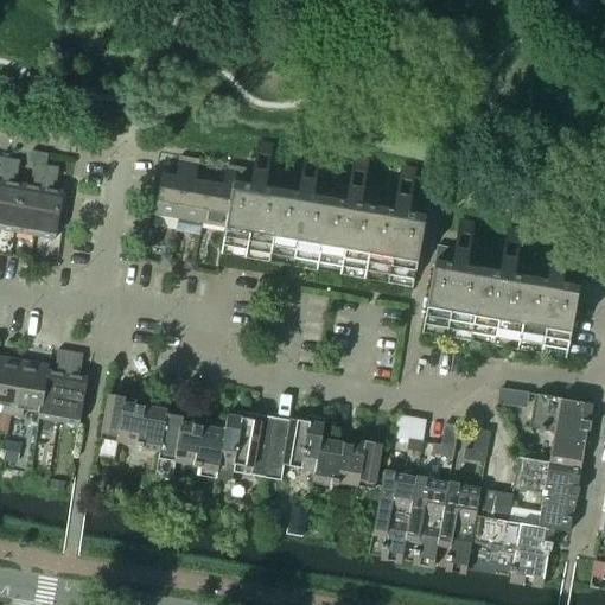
[(271,259),(286,173),(268,171),(271,161),(273,146),(260,144),(256,159),(255,169),(240,166),(229,227),(227,227),(222,250),(271,259)]
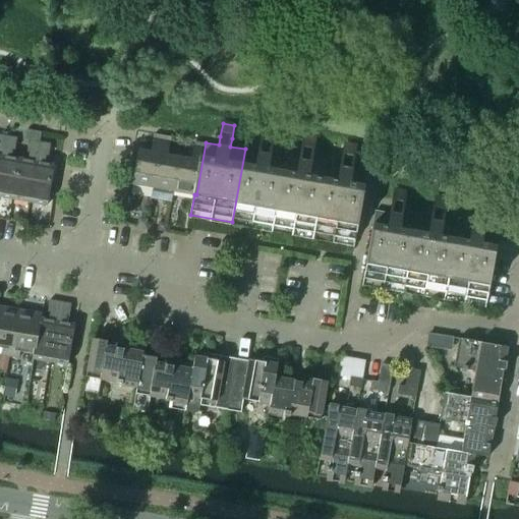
[(273,229),(286,157),(272,154),(273,147),(275,132),(264,130),(261,145),(260,152),(245,149),(232,222),(273,229)]
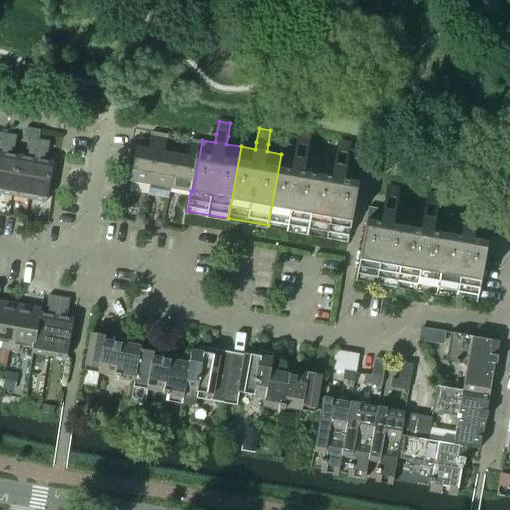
[(152,184),(161,132),(152,131),(150,144),(152,144),(151,147),(151,148),(137,145),(131,180),(152,184)]
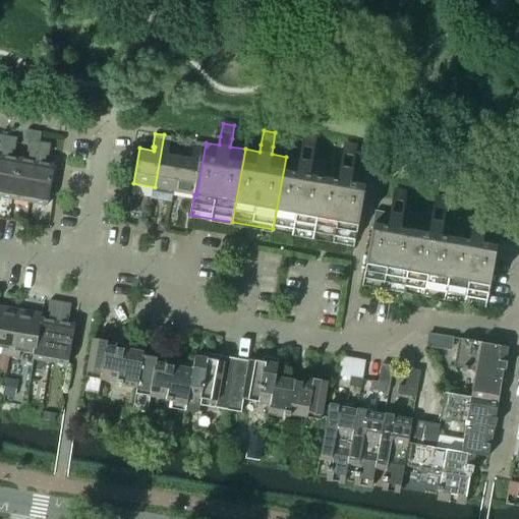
[(174,190),(181,156),(167,153),(168,149),(170,150),(172,136),(164,134),(155,187),(174,190)]
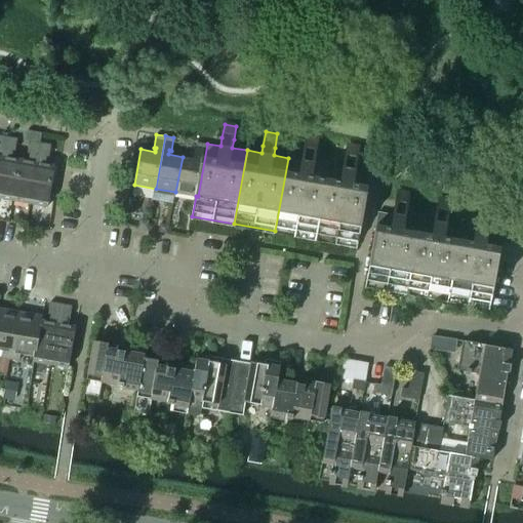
[(0,196),(13,199),(22,159),(10,157),(12,149),(16,150),(18,138),(7,136),(0,177),(0,196)]
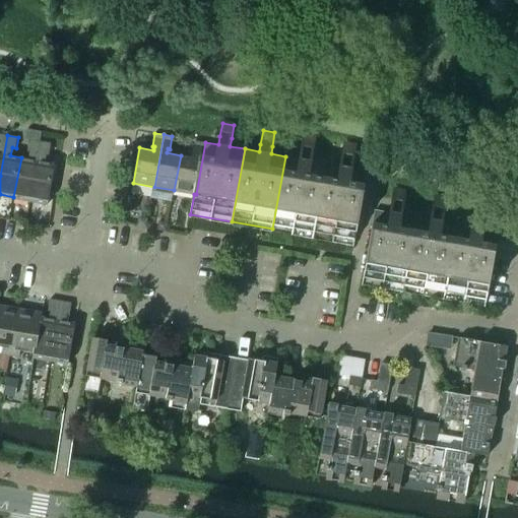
[(314,236),(326,164),(312,160),(313,154),(316,139),(304,137),(302,152),(300,158),(285,156),(272,229),(314,236)]
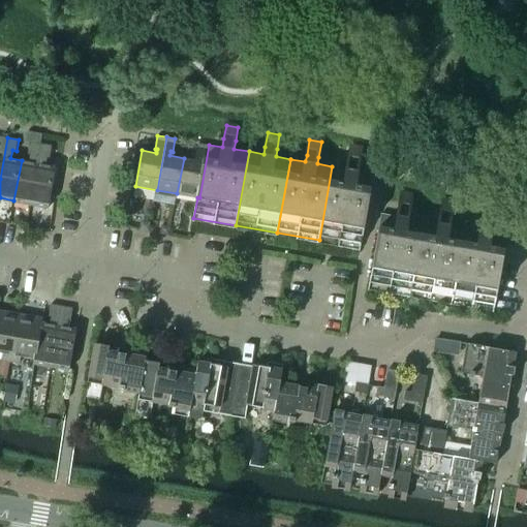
[(31,204),(41,144),(31,142),(29,153),(33,154),(32,162),(22,160),(13,200),(31,204)]
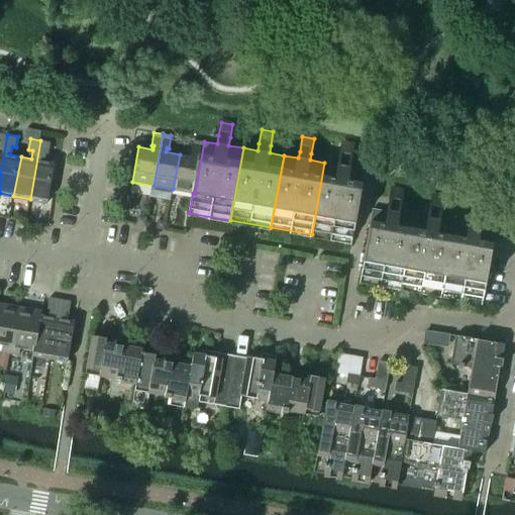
[(195,193),(204,141),(195,139),(192,152),(194,152),(193,157),(180,155),(173,189),(193,193),(195,193)]
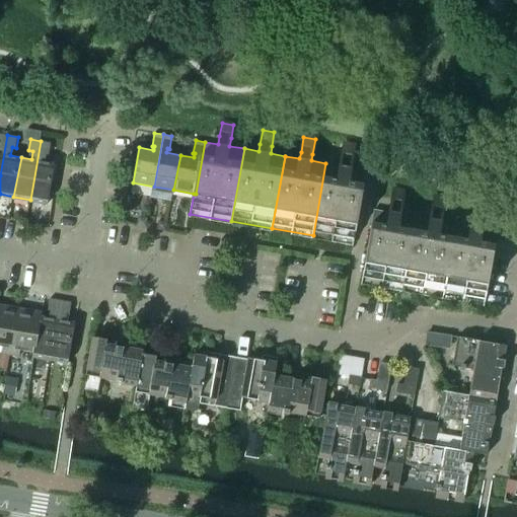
[(48,203),(56,162),(44,161),(46,153),(50,154),(52,143),(41,141),(30,200),(48,203)]
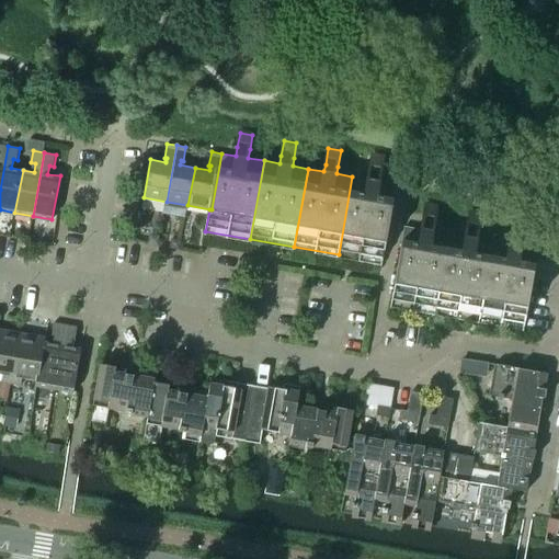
[(383,263),(397,184),(380,181),(381,175),(385,158),(372,156),(369,173),(368,179),(352,177),(339,254),(383,263)]
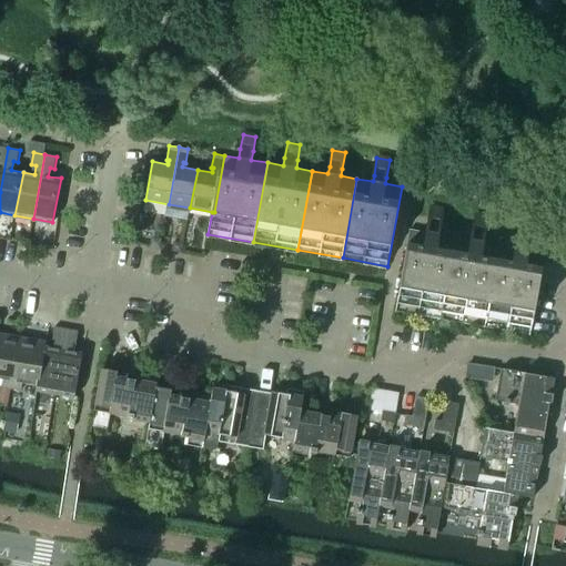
[(441,319),(456,236),(440,233),(441,228),(444,211),(431,208),(428,225),(427,231),(411,229),(396,311),(441,319)]
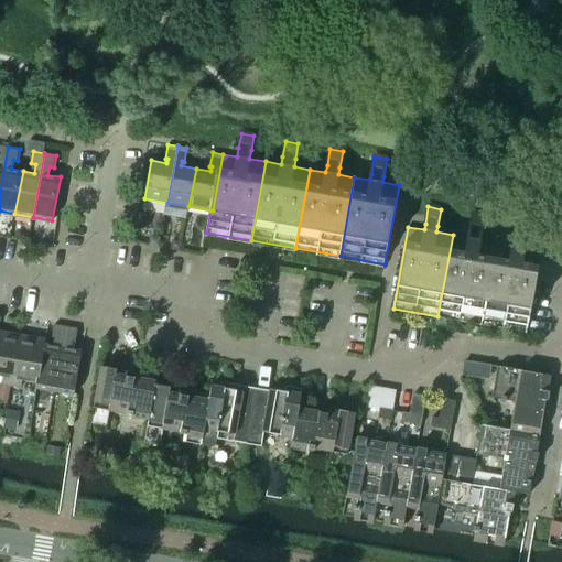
[(483,324),(497,242),(481,239),(482,234),(485,217),(473,215),(469,231),(468,237),(453,235),(438,316),(483,324)]
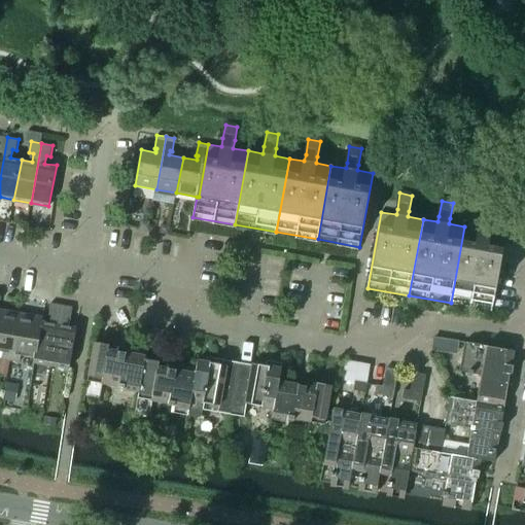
[(492,310),(505,234),(491,232),(491,225),(494,210),(483,208),(480,223),(479,229),(464,226),(451,303),(492,310)]
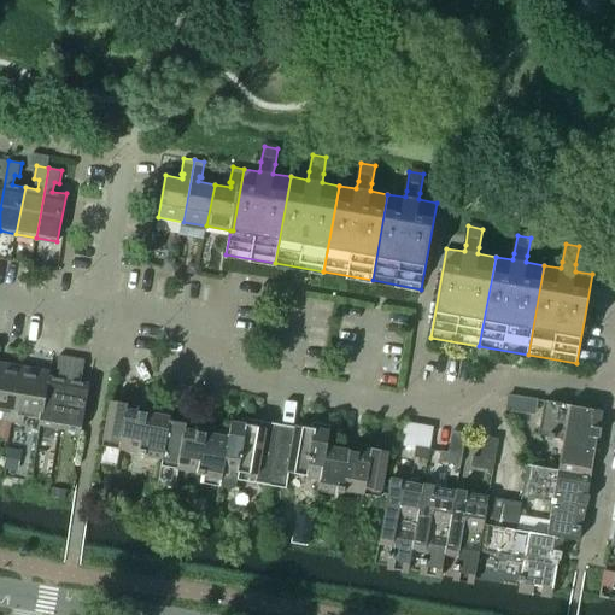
[(62,425),(74,357),(60,355),(58,368),(63,369),(62,378),(51,376),(52,370),(51,370),(42,415),(41,415),(40,421),(62,425)]
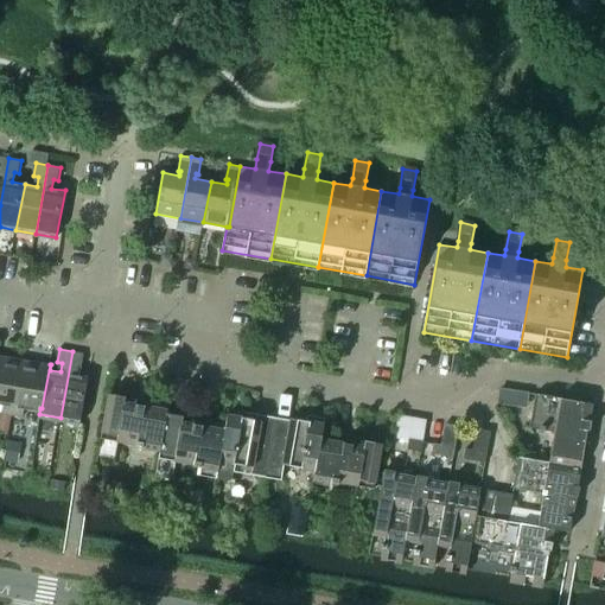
[(81,421),(89,376),(76,375),(77,365),(82,367),(84,354),(72,351),(61,418),(81,421)]
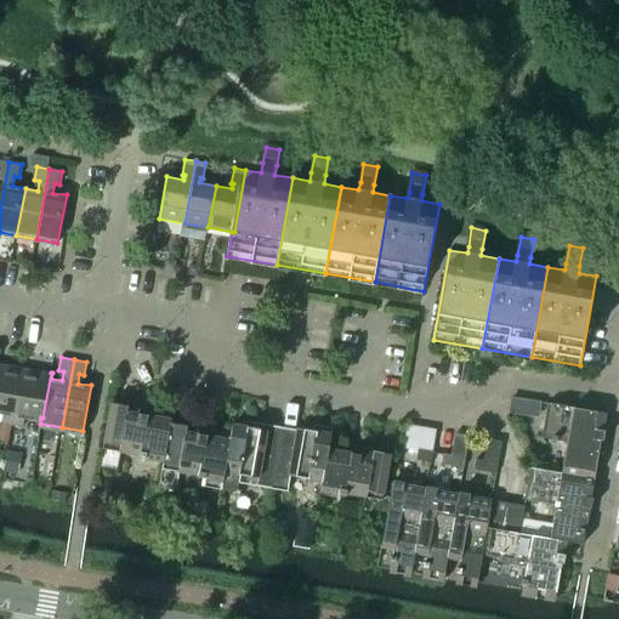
[(13,424),(23,368),(0,363),(0,410),(5,412),(3,421),(13,424)]
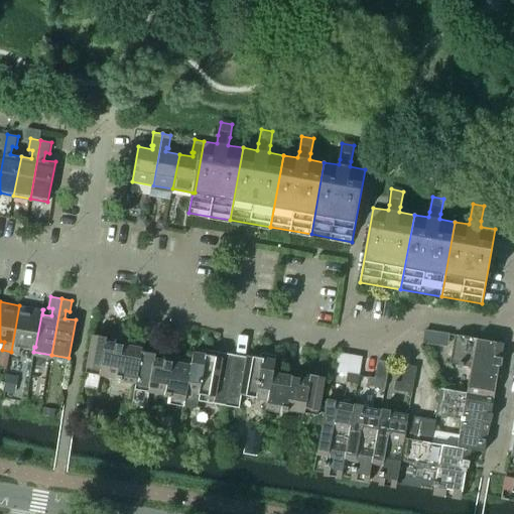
[(35,347),(42,309),(19,305),(11,352),(20,353),(21,345),(34,347),(35,347)]
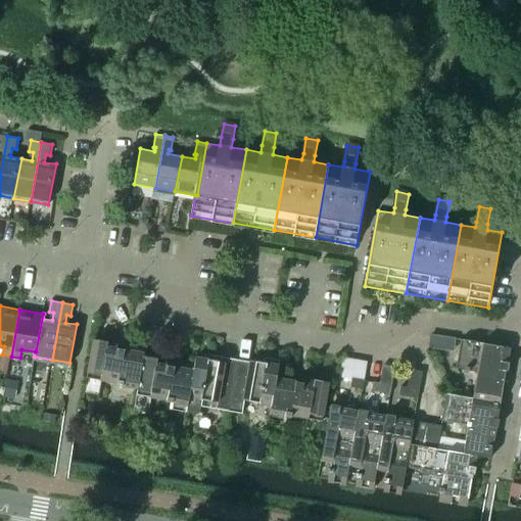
[(139,387),(145,356),(146,352),(108,345),(109,340),(95,338),(85,392),(100,394),(102,380),(119,382),(117,384),(121,384),(120,390),(138,393),(139,387)]
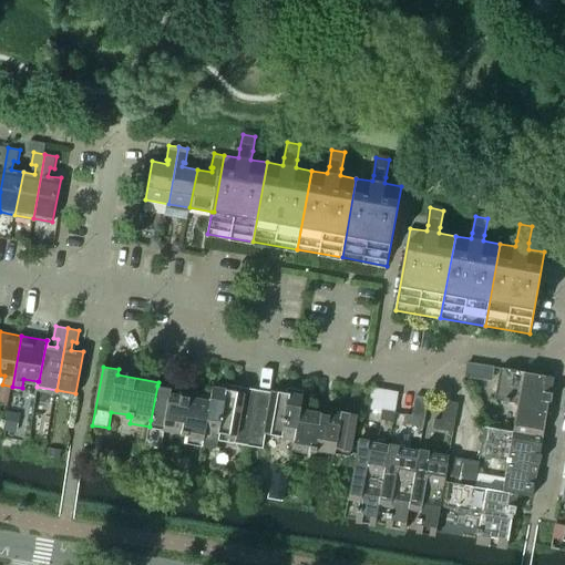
[(543,435),(554,376),(501,367),(495,399),(505,400),(505,401),(510,402),(510,401),(519,402),(514,431),(543,435)]
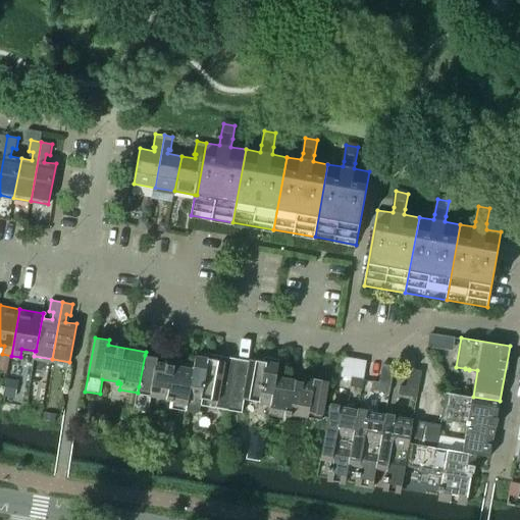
[(187,411),(194,368),(158,362),(159,357),(145,355),(139,386),(138,393),(135,408),(149,411),(152,396),(167,399),(167,401),(171,401),(170,407),(187,411)]
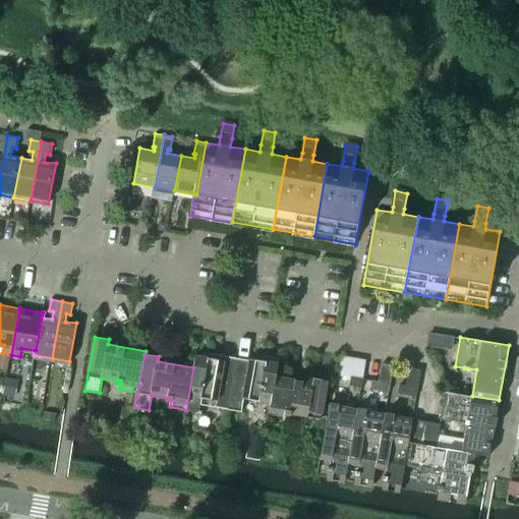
[(234,379),(235,379),(237,361),(236,361),(235,371),(224,369),(225,360),(196,355),(193,367),(186,410),(199,412),(202,404),(229,408),(234,379)]
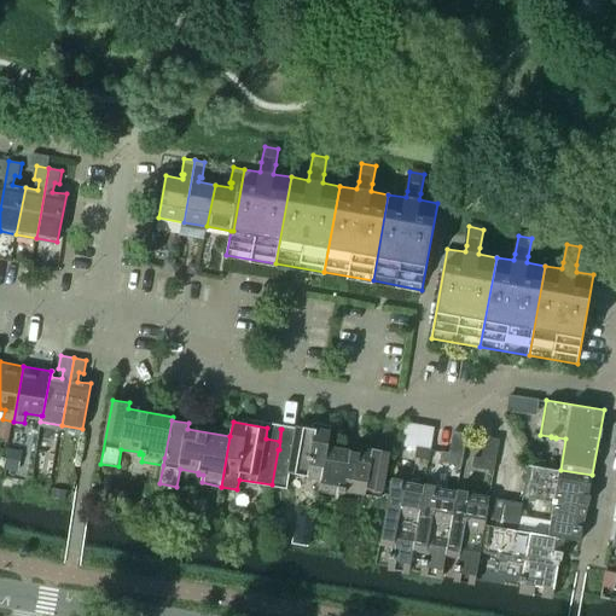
[(321,478),(329,446),(331,431),(297,425),(292,452),(279,449),(278,449),(272,484),(308,492),(311,476),(321,478)]
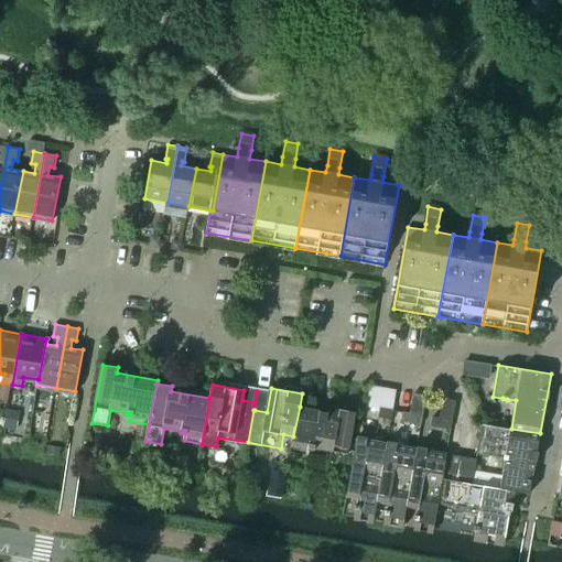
[(392,419),(393,409),(374,406),(373,415),(392,419)]
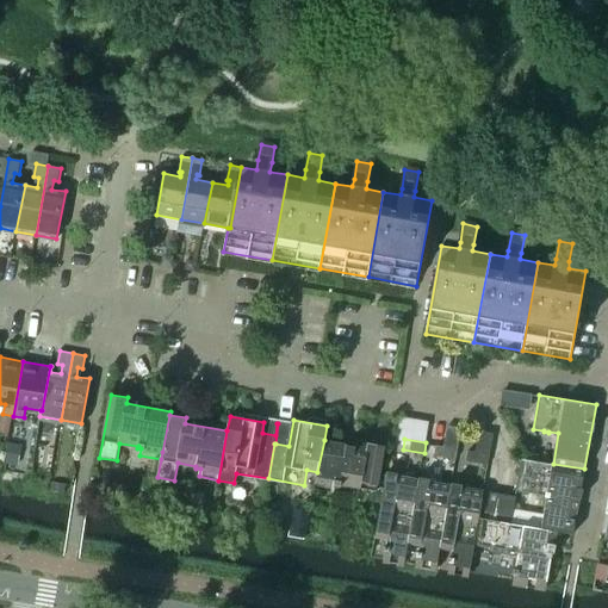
[(380,473),(384,454),(385,445),(367,442),(366,447),(324,440),(317,472),(316,482),(315,488),(335,491),(336,485),(341,486),(341,484),(360,486),(357,504),(380,509),(386,475),(380,473)]
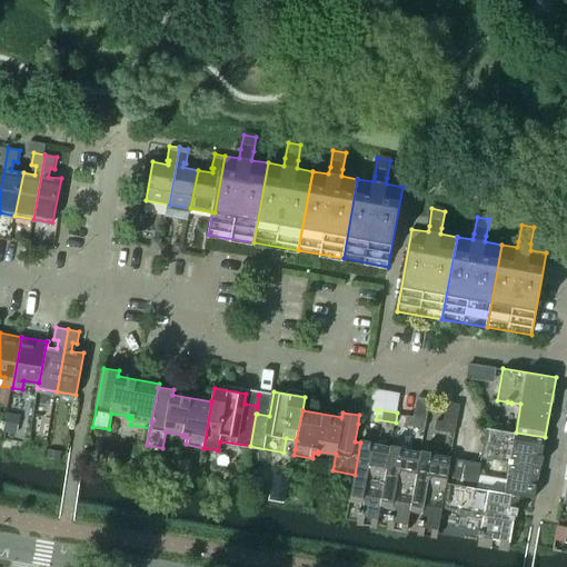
[(426,428),(427,418),(407,415),(406,424),(426,428)]
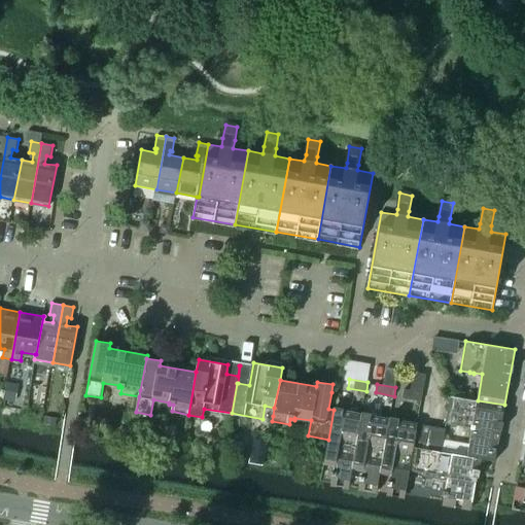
[(422,400),(423,392),(405,389),(403,397),(422,400)]
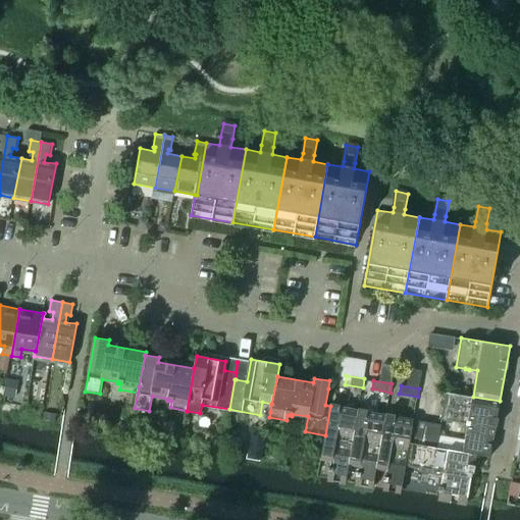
[(499,418),(498,418),(500,401),(473,397),(447,392),(442,419),(467,424),(463,451),(476,454),(490,457),(496,425),(498,425),(499,418)]
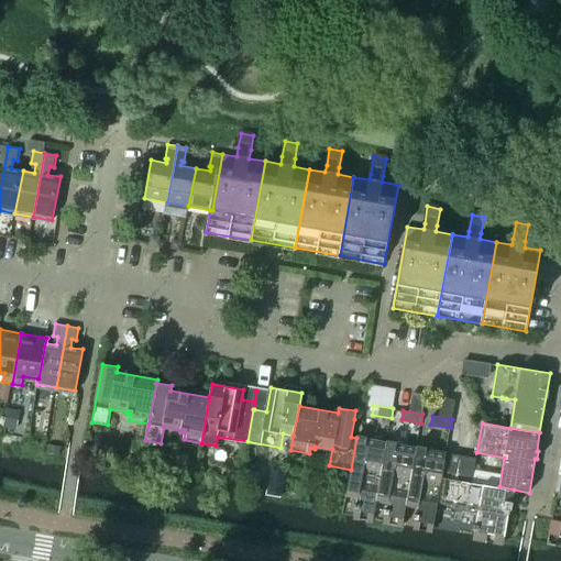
[(377,499),(387,446),(387,442),(366,438),(366,437),(359,436),(358,437),(356,437),(356,438),(351,470),(347,493),(344,507),(355,509),(354,517),(373,520),(374,513),(377,499)]
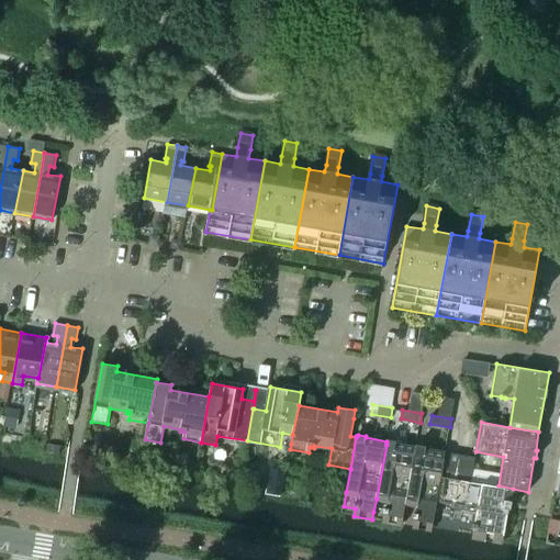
[(406,503),(416,450),(416,447),(395,443),(395,441),(387,439),(387,441),(387,445),(377,499),(373,512),(384,514),(383,522),(402,525),(404,517),(406,503)]
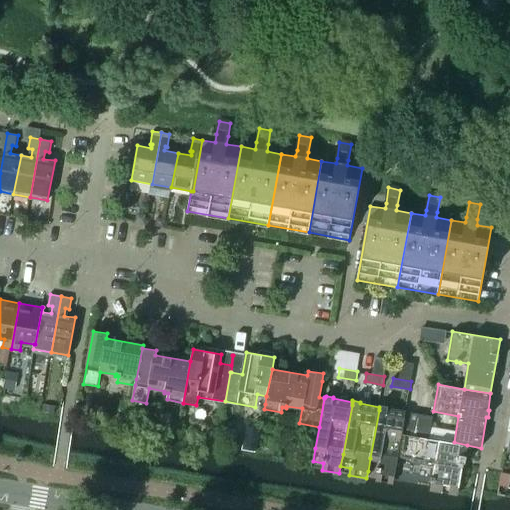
[(416,436),(420,414),(388,408),(388,407),(379,405),(379,407),(379,410),(370,458),(368,471),(378,473),(376,480),(394,483),(398,457),(403,433),(416,436)]
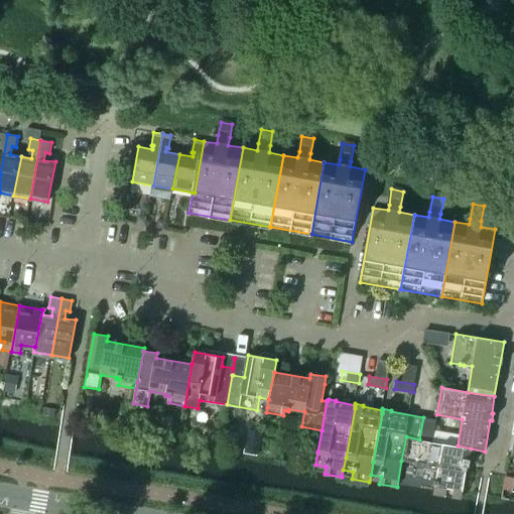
[(432,441),(436,419),(423,417),(419,439),(432,441)]
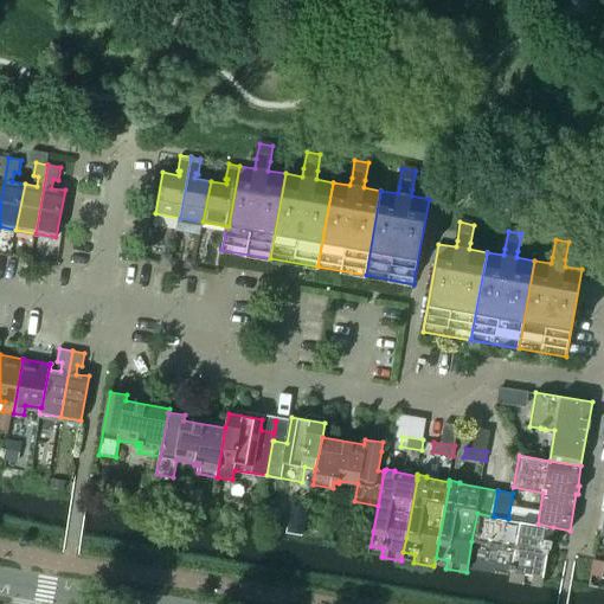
[(551,541),(553,527),(538,524),(508,519),(493,516),(477,513),(471,541),(515,548),(513,564),(511,564),(511,570),(525,572),(524,573),(544,577),(548,548),(551,550),(552,541),(551,541)]
